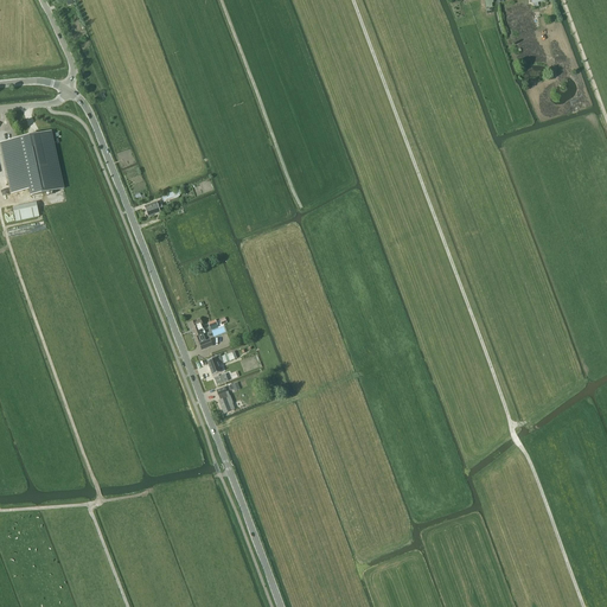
[(51,132),(0,144),(11,193),(31,190),(32,196),(63,190),(51,132)]
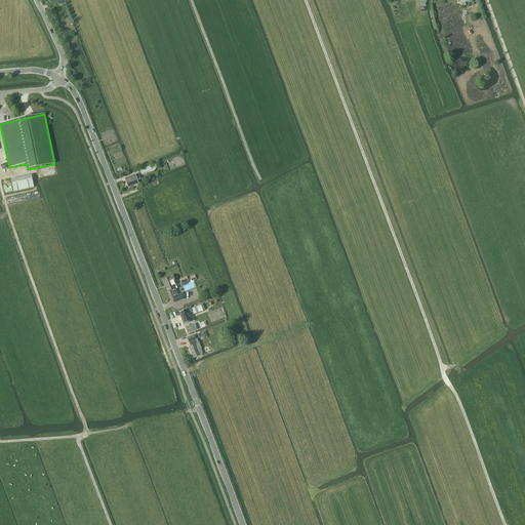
[(145,168),(139,169),(142,174),(146,172),(147,174),(155,171),(154,169),(156,169),(158,168),(156,164),(154,165),(145,168)]
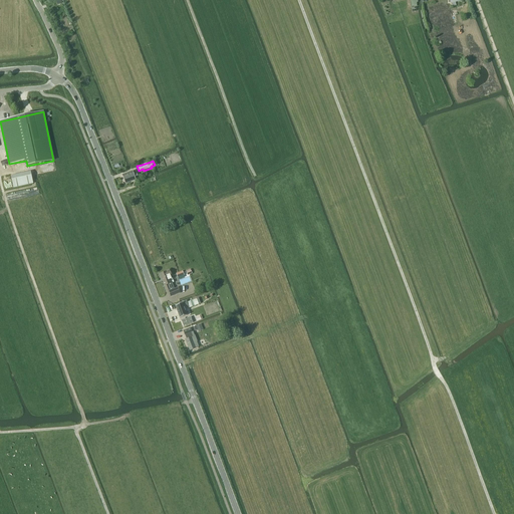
[(13,188),(33,184),(30,172),(11,176),(13,188)]
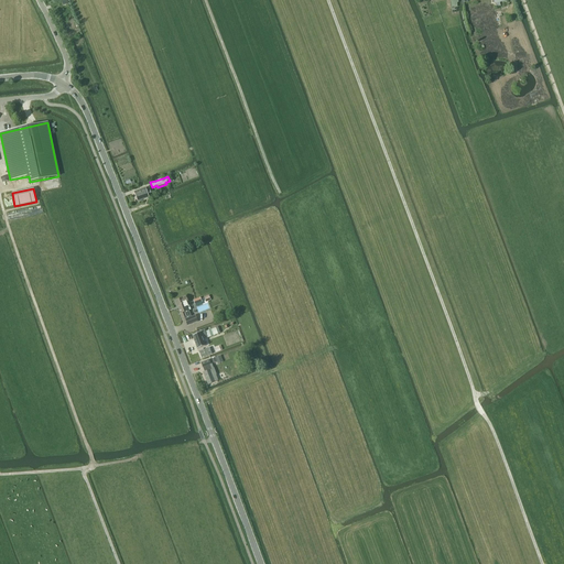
[(145,188),(134,193),(138,201),(149,197),(148,194),(151,193),(149,188),(145,190),(145,188)]
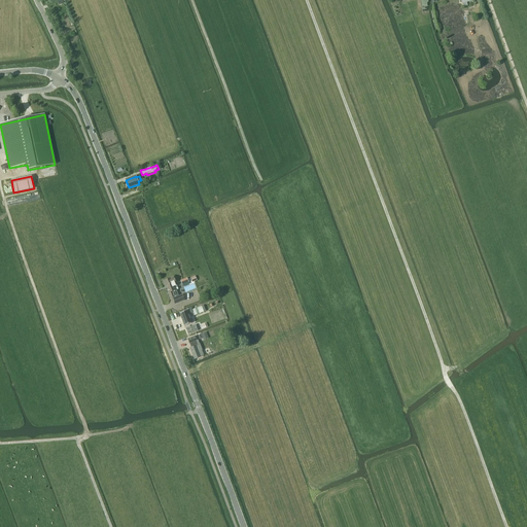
[(170,279),(164,281),(171,299),(172,297),(175,304),(184,301),(182,294),(178,296),(176,290),(175,290),(174,287),(176,286),(174,283),(175,282),(174,277),(170,279)]
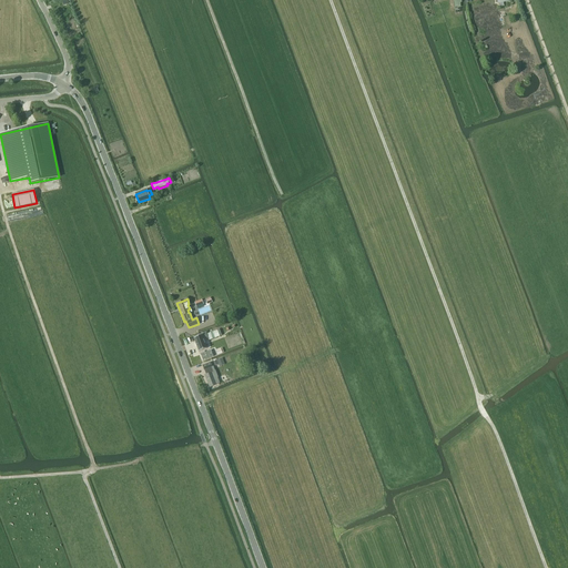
[(201,315),(212,311),(210,304),(199,308),(201,315)]
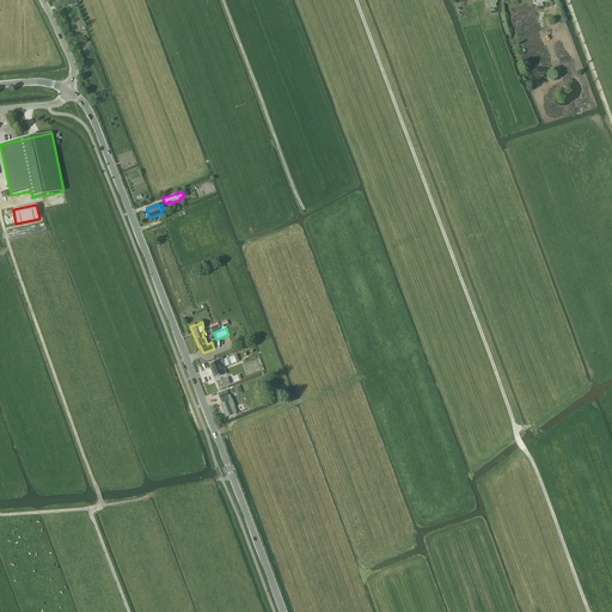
[(243,356),(239,357),(245,373),(261,367),(255,350),(242,354),(243,356)]
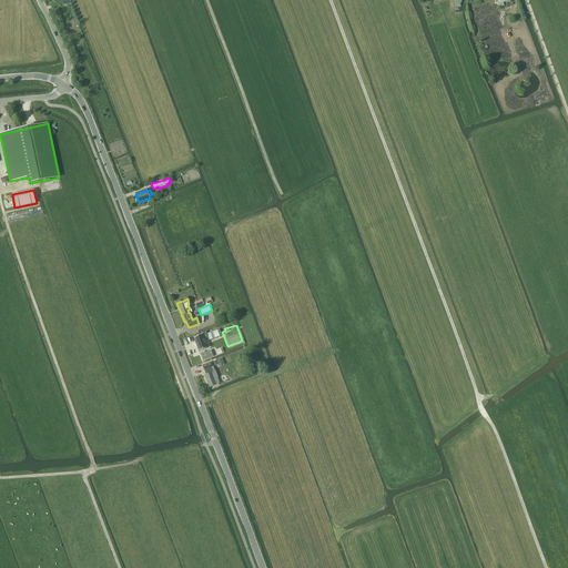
[(198,337),(194,338),(194,340),(199,352),(206,348),(203,338),(208,336),(205,333),(198,336),(198,337)]
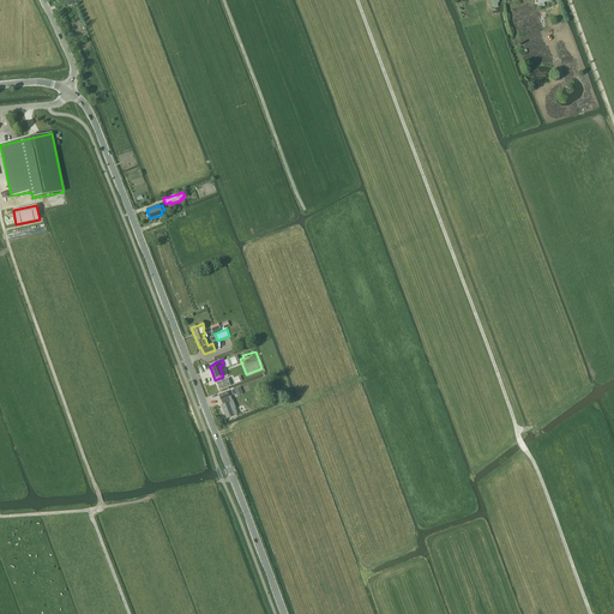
[(228,379),(216,383),(220,390),(230,385),(228,379)]
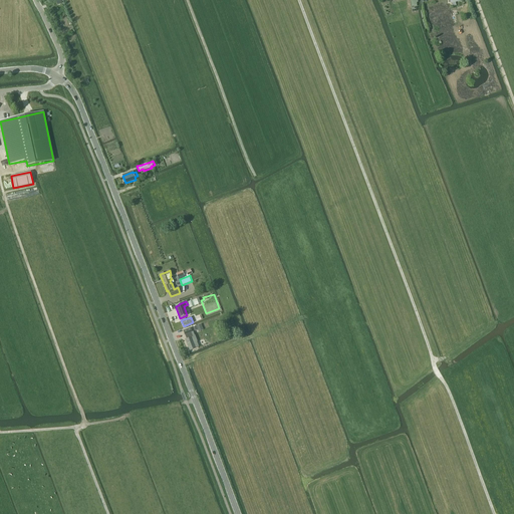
[(183,330),(186,339),(185,339),(189,350),(199,347),(197,342),(195,335),(194,335),(193,332),(192,332),(190,328),(183,330)]
